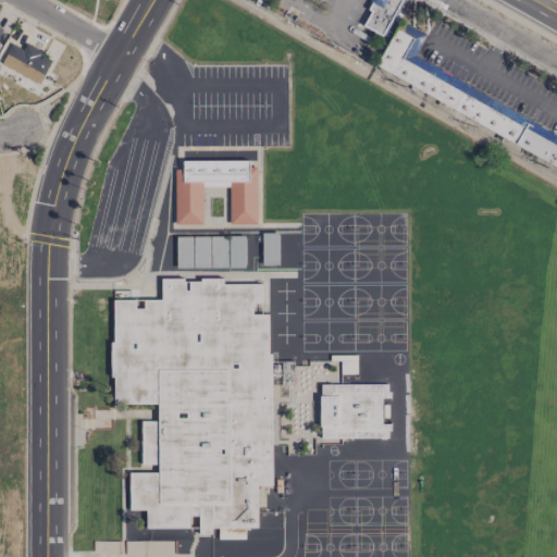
[(384,35),(399,0),(372,0),(361,24),(384,35)]
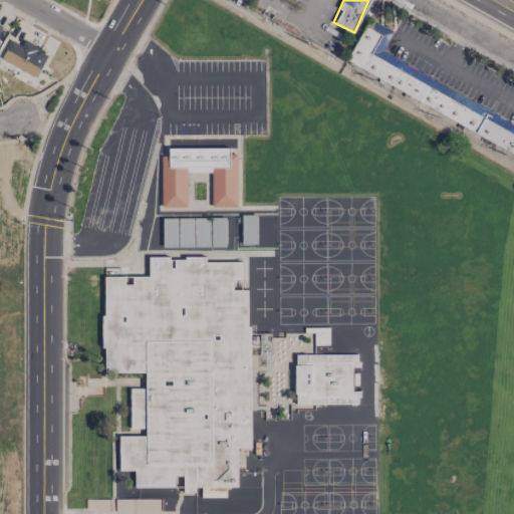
[(345,65),(513,153),(513,122),(381,54),(394,31),(369,18),(345,65)]
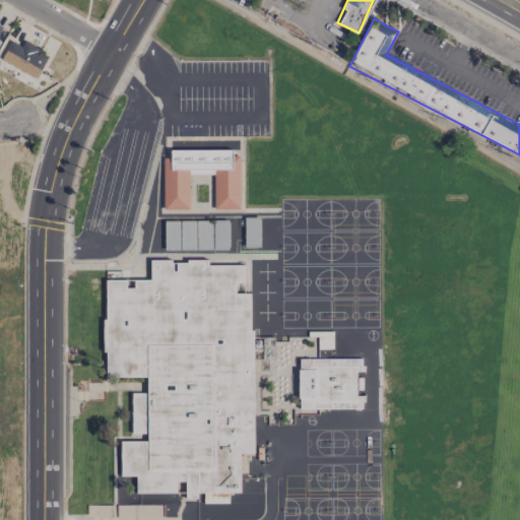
[(24,41),(21,46),(10,40),(1,58),(36,76),(48,53),(24,41)]
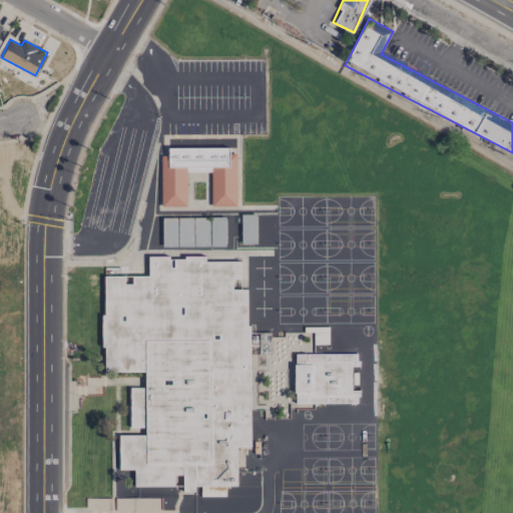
[(162,207),(161,153),(168,153),(168,147),(229,147),(230,153),(237,153),(238,206),(212,206),(211,166),(187,166),(187,206),(162,207)]
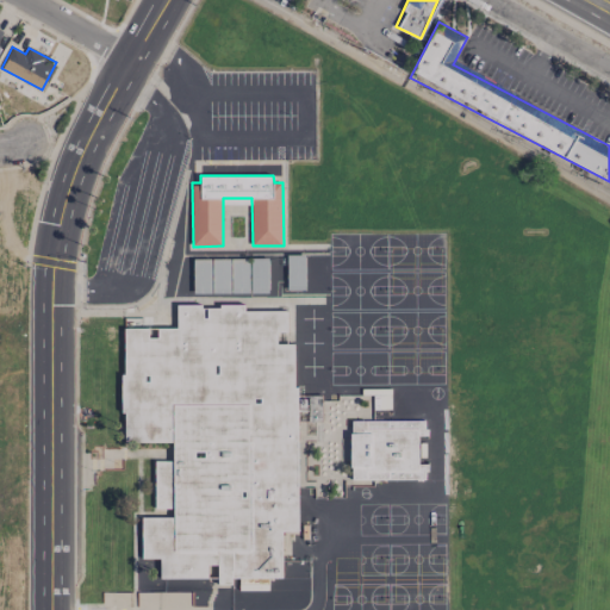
[(287,255),(305,254),(305,288),(287,288),(287,255)]
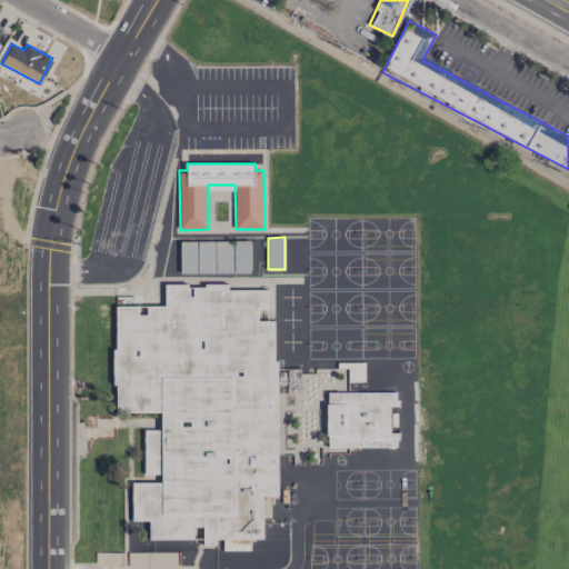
[(235,240),(251,240),(251,272),(235,272),(235,240)]
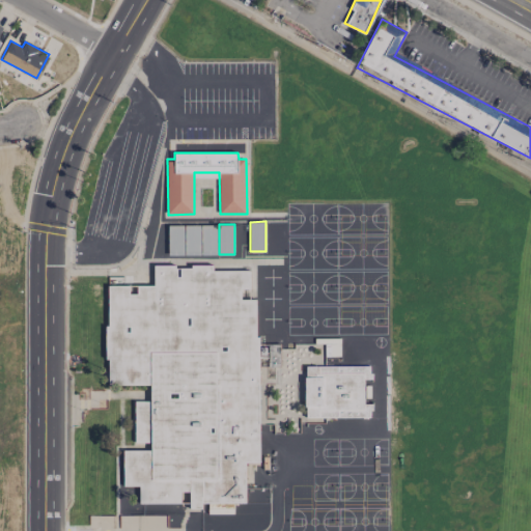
[(168,225),(185,225),(185,254),(168,254),(168,225)]
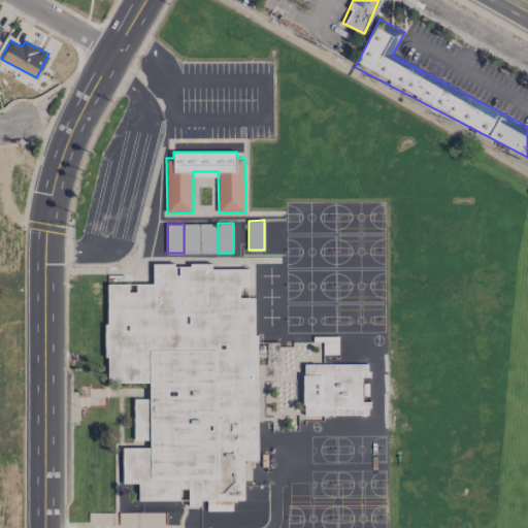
[(184,224),(200,224),(200,253),(185,253),(184,224)]
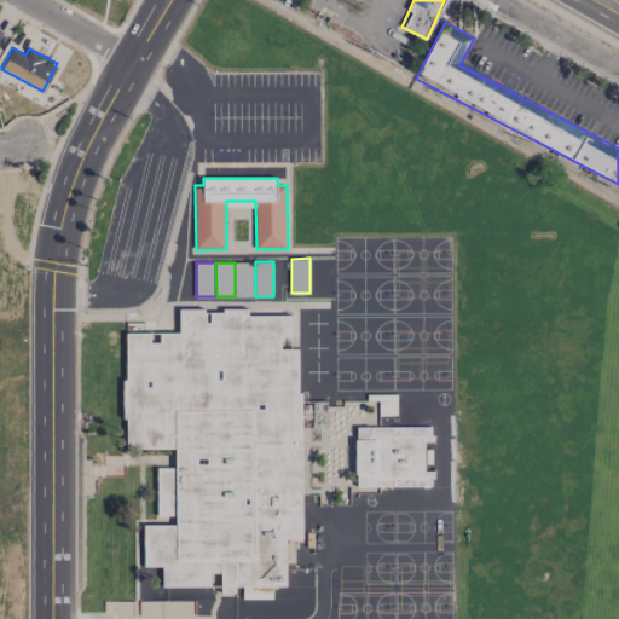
[(235,262),(254,262),(254,296),(236,296),(235,262)]
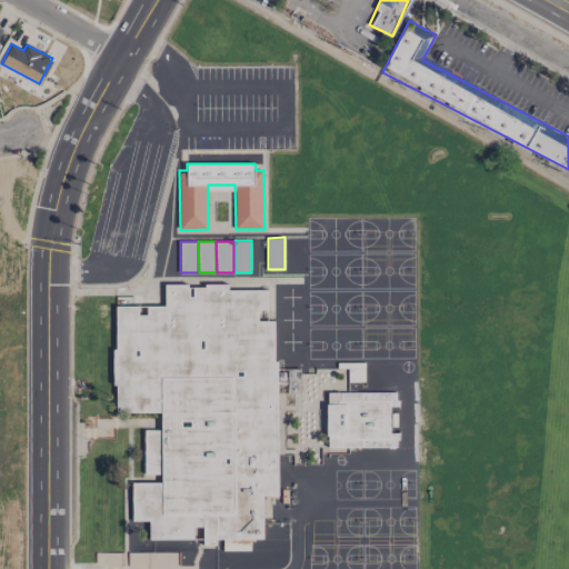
[(116,307),(165,307),(165,283),(189,283),(189,288),(205,288),(205,283),(229,283),(229,290),(273,290),(273,360),(278,360),(278,369),(338,368),(338,362),(365,362),(365,387),(348,387),(349,392),(397,391),(397,400),(399,400),(399,406),(390,406),(390,432),(399,432),(400,439),(397,439),(397,447),(328,447),(328,453),(321,453),(321,463),(293,463),(293,460),(288,460),(288,453),(278,453),(278,496),(263,496),(265,538),(217,539),(217,545),(205,545),(205,539),(149,539),(149,519),(132,519),(132,481),(162,481),(162,475),(145,475),(145,429),(162,429),(162,412),(116,412),(116,307)]
